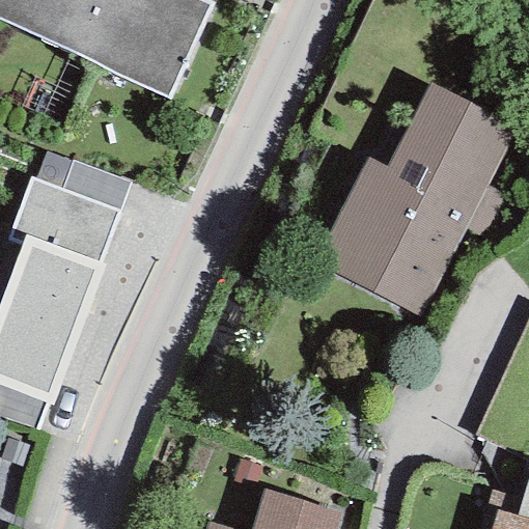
[(0,0),(0,16),(77,52),(101,0),(0,0)]
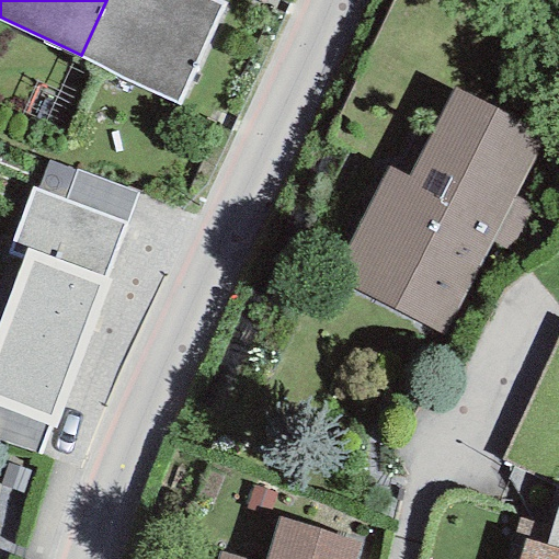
[(106,0),(81,55),(180,101),(228,2),(224,0),(106,0)]
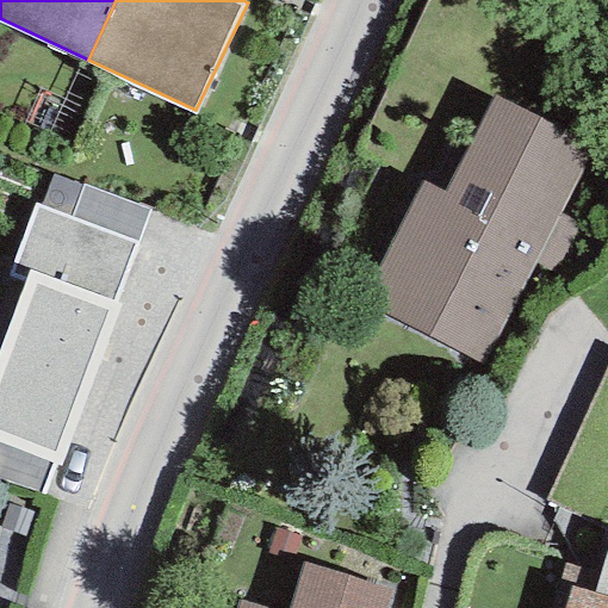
[(594,146),(494,94),(444,190),(425,180),(361,302),(482,364),(532,267),(559,212),(594,146)]
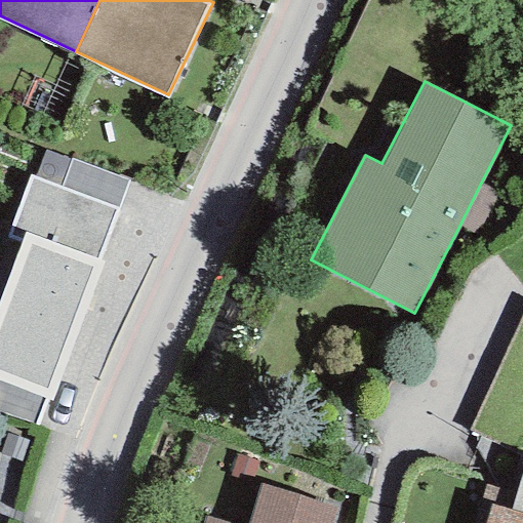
[(129,179),(72,157),(46,147),(35,175),(119,206),(129,179)]
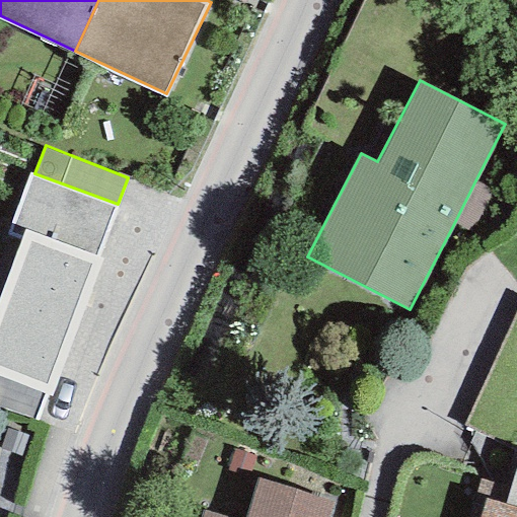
[(7,234),(21,239),(0,296),(0,405),(37,420),(47,393),(53,395),(104,259),(98,256),(118,204),(34,173),(30,171),(7,234)]
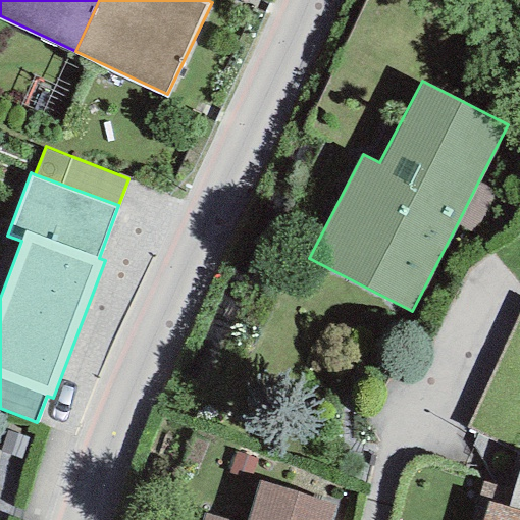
[(496,191),(478,182),(455,228),(473,237),(496,191)]
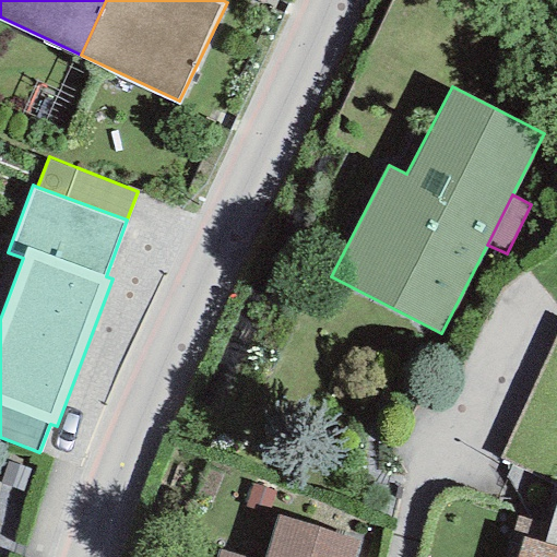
[(556,504),(545,543),(556,546),(556,504)]
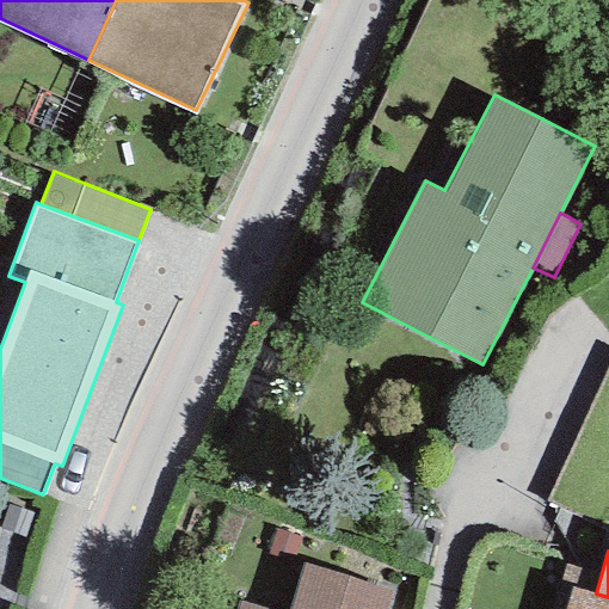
[(386,608),(393,589),(303,563),(288,608),(275,608),(240,598),(237,608),(386,608)]
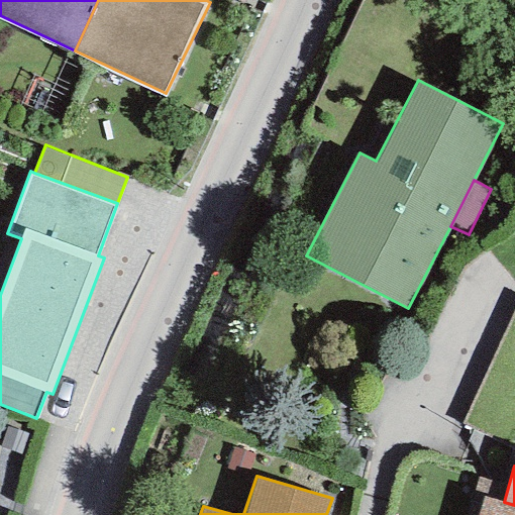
[(514,505),(504,502),(484,496),(477,514),(514,514),(514,505)]
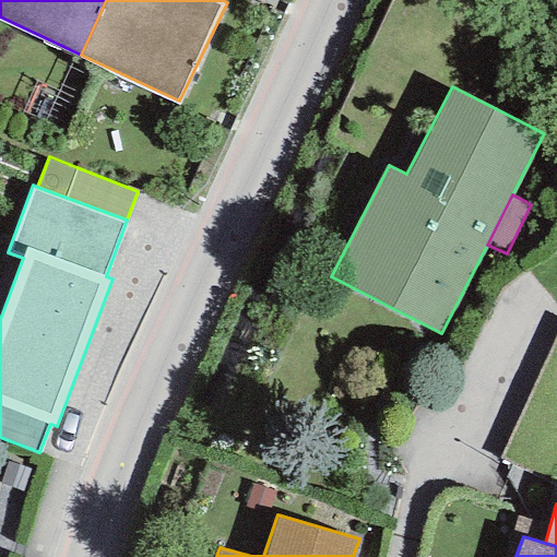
All buildings are outlined.
